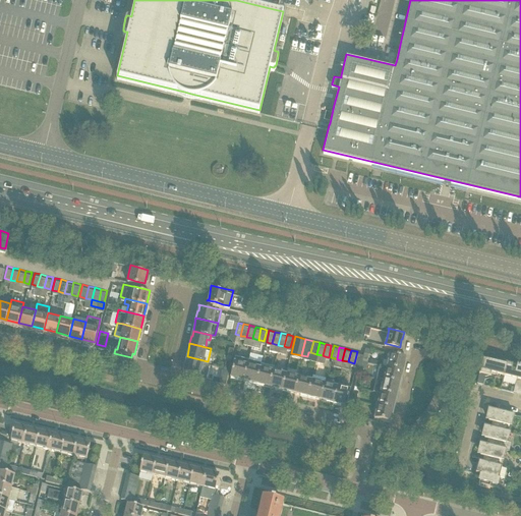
[(389,356),(387,363),(402,367),(404,360),(403,360),(405,355),(406,355),(406,354),(388,350),(386,355),(389,356)]
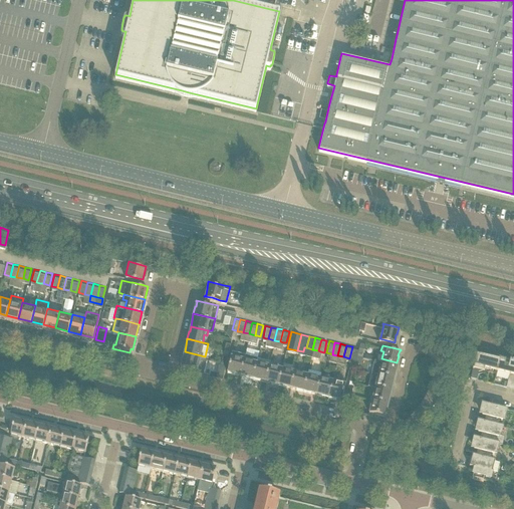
[(245,351),(245,352),(257,355),(259,349),(246,346),(245,351)]
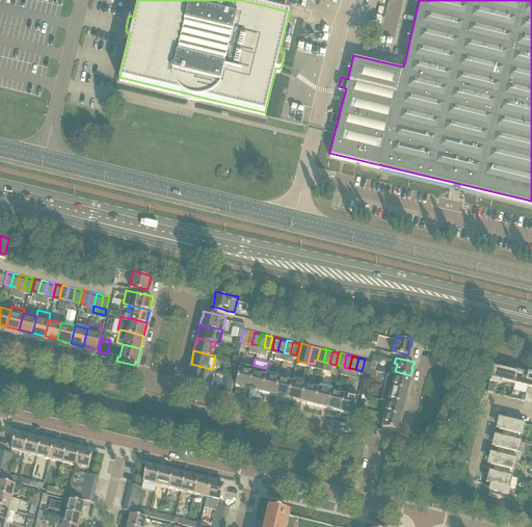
[(370,360),(365,359),(362,371),(363,371),(368,372),(369,365),(370,360)]
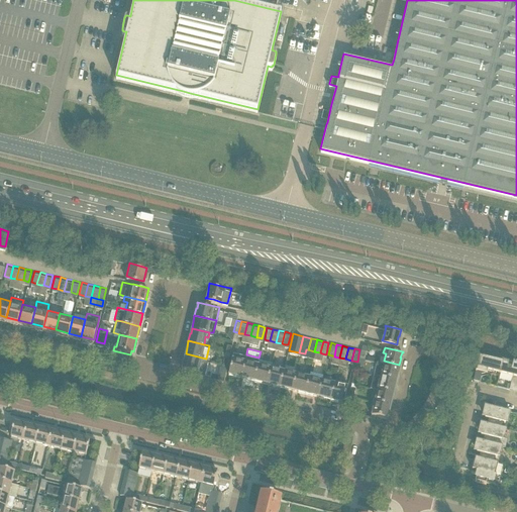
[(235,373),(241,374),(243,363),(245,356),(246,353),(233,350),(228,372),(235,373)]
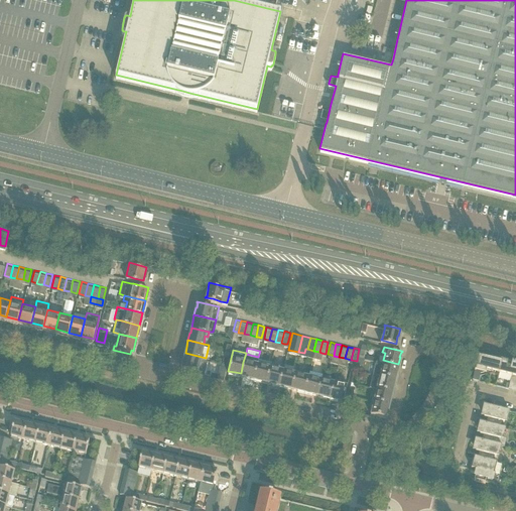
[(487,365),(499,368),(502,355),(479,350),(475,367),(476,367),(476,366),(486,368),(487,365)]
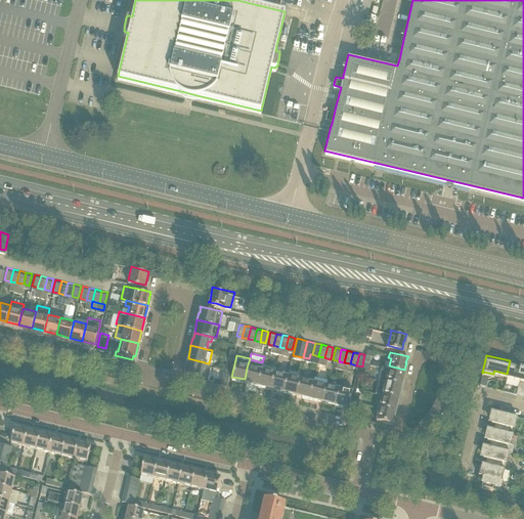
[(185,368),(184,372),(200,375),(200,377),(207,379),(211,363),(209,363),(188,358),(187,363),(186,363),(185,368)]
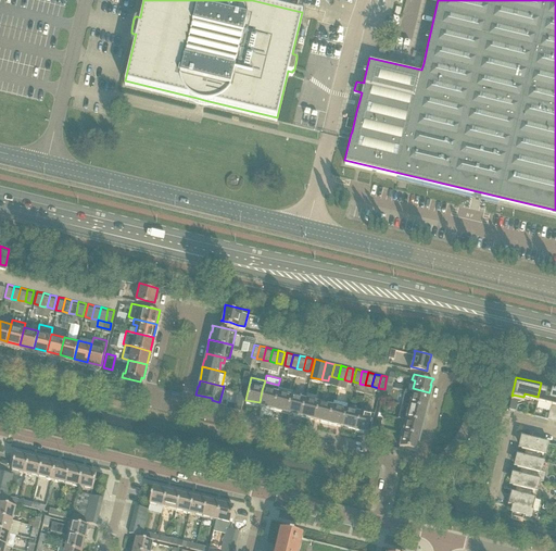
[(262,390),(260,402),(265,403),(265,404),(273,407),(277,390),(277,389),(278,385),(265,382),(264,384),(262,390)]
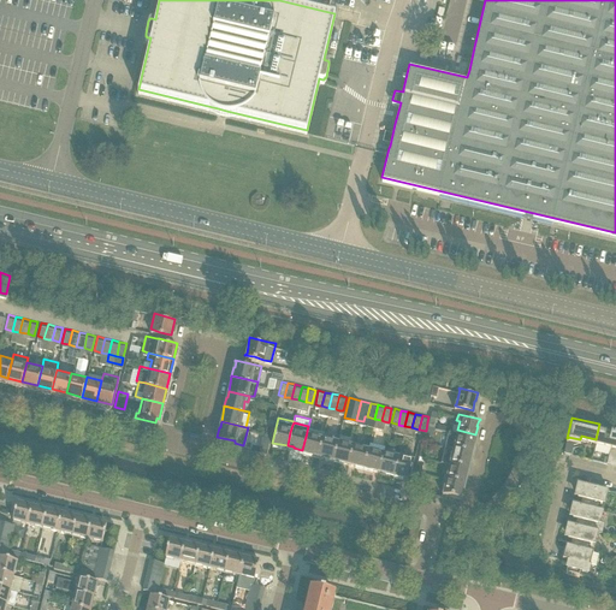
[(615,427),(599,424),(596,439),(615,444),(615,427)]
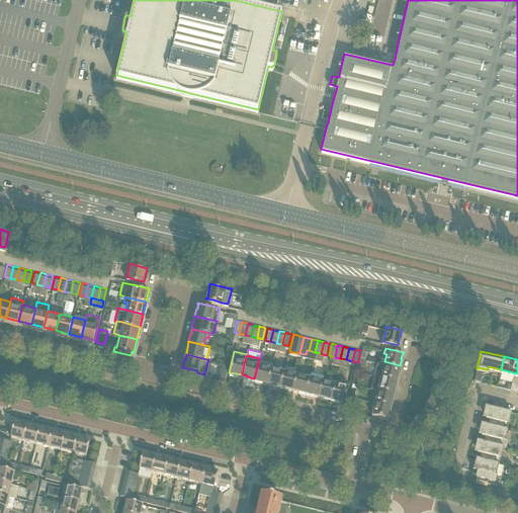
[(376,360),(373,372),(397,378),(398,372),(399,372),(400,365),(394,363),(384,361),(376,360)]
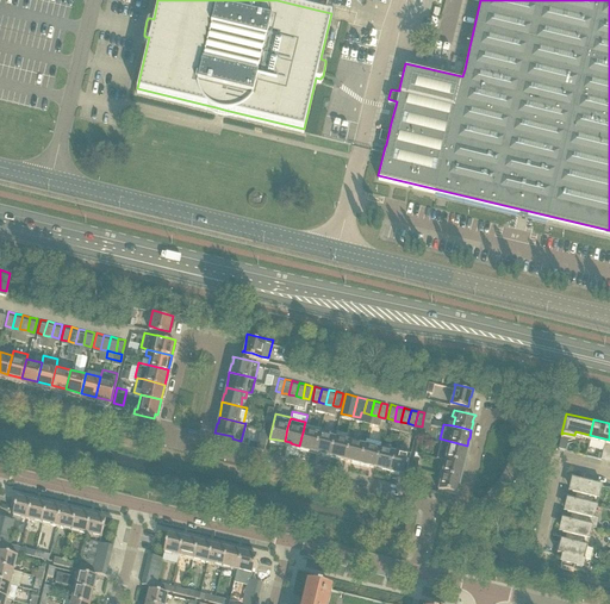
[(307,447),(315,448),(319,430),(304,427),(299,446),(307,448),(307,447)]
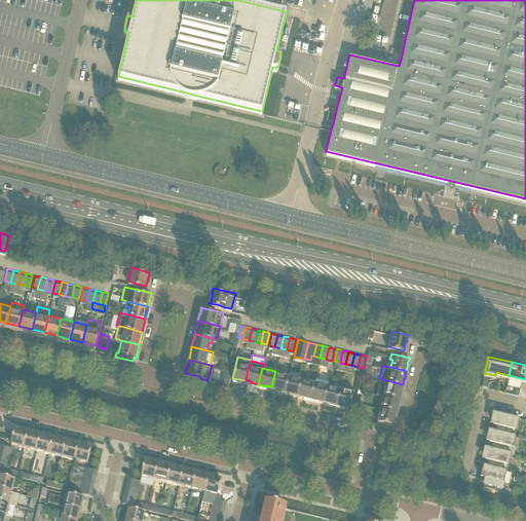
[(224,370),(221,382),(227,384),(229,377),(230,372),(224,370)]
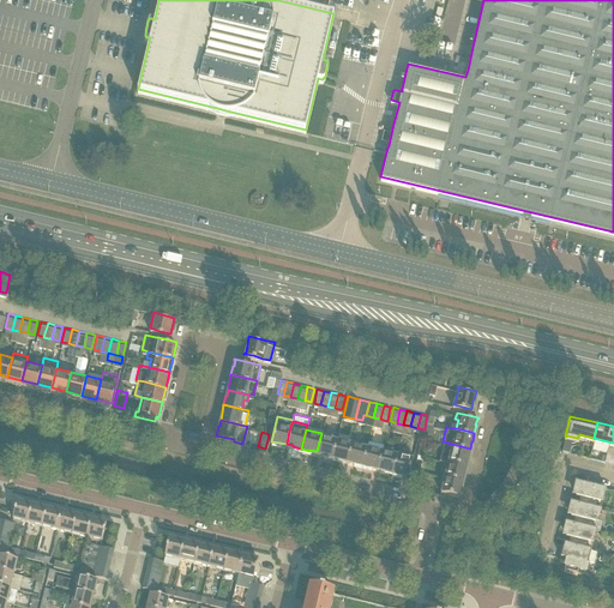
[(323,453),(331,456),(336,437),(321,433),(317,451),(324,453),(323,453)]
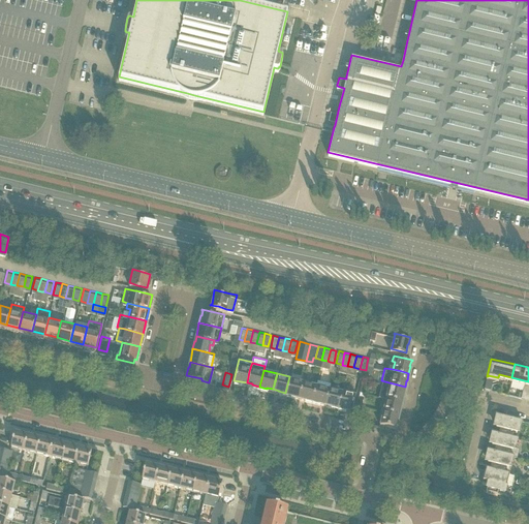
[(293,394),(299,395),(303,380),(289,376),(285,393),(293,395),(293,394)]
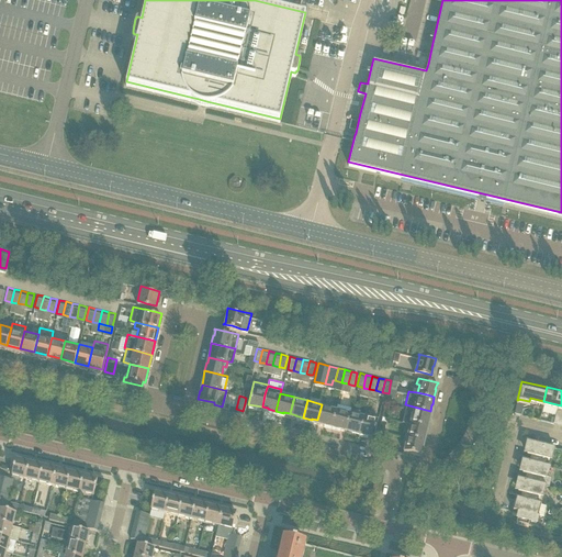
[(324,422),(332,424),(335,408),(322,404),(317,420),(324,422)]
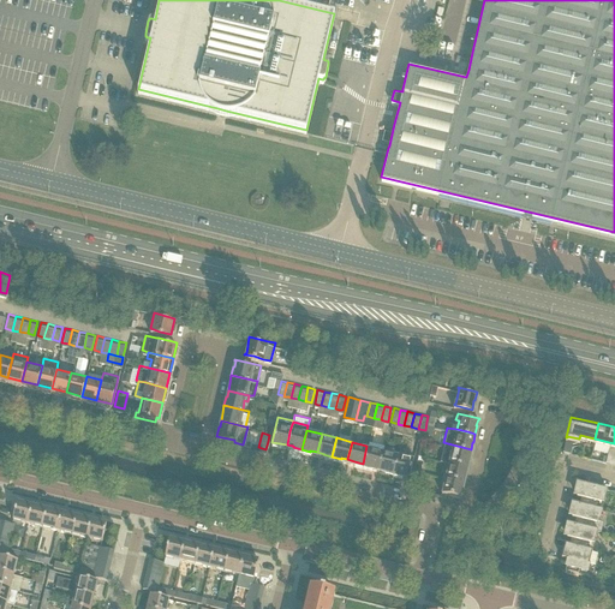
[(443,442),(440,458),(449,460),(467,464),(470,455),(469,455),(471,449),(443,442)]
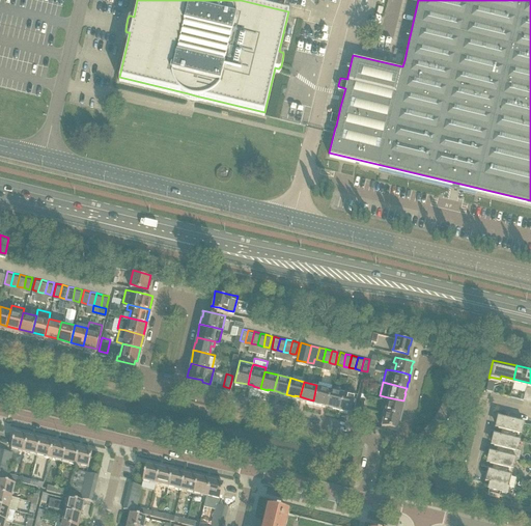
[(320,402),(326,404),(330,388),(316,385),(313,400),(320,403),(320,402)]
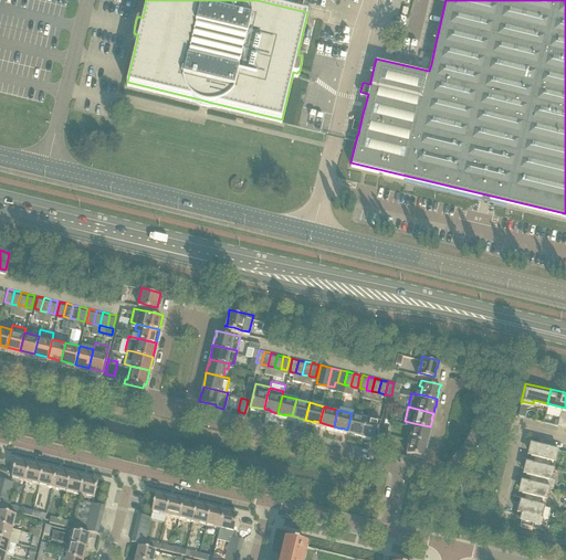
[(354,432),(362,433),(366,416),(352,413),(347,430),(354,431),(354,432)]
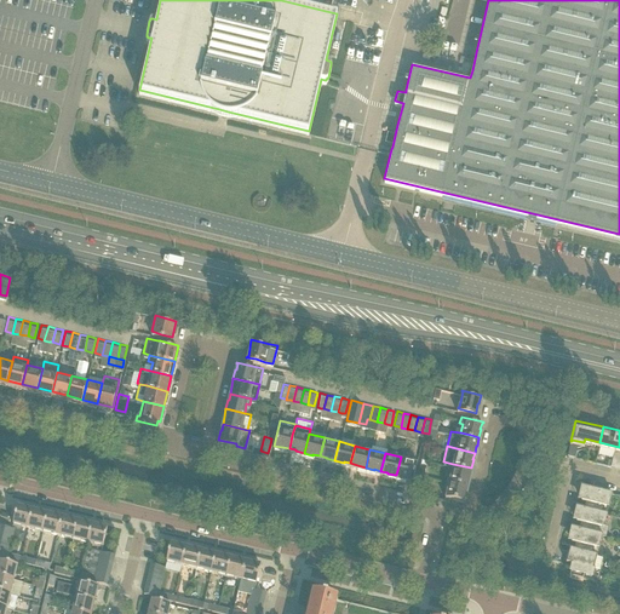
[(401,457),(396,475),(405,477),(405,476),(411,478),(411,480),(412,480),(417,460),(401,457)]
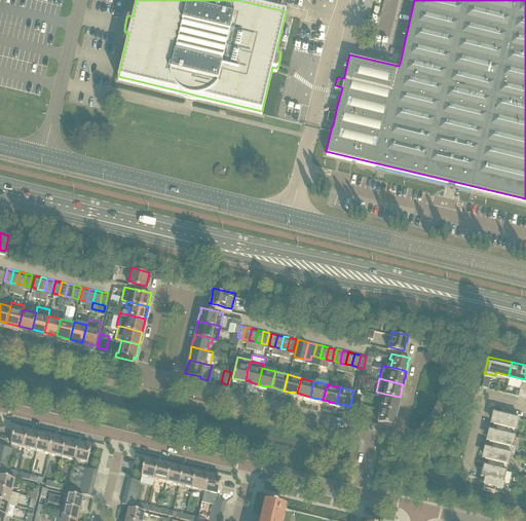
[(380,401),(379,406),(381,406),(396,410),(398,404),(399,404),(400,397),(384,394),(382,401),(380,401)]
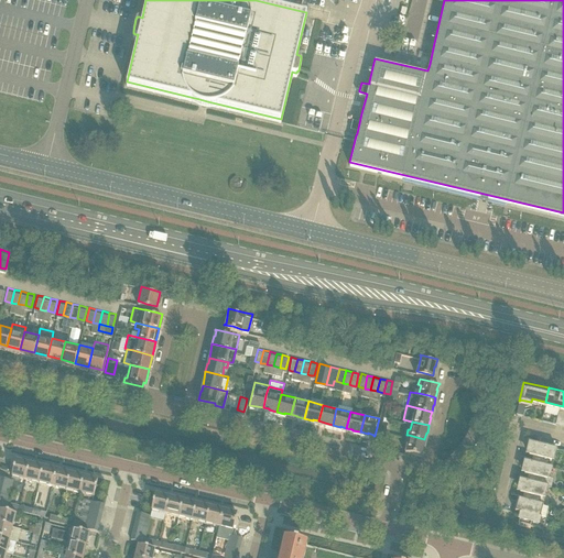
[(407,435),(404,439),(408,440),(405,449),(422,453),(424,446),(423,446),(424,439),(409,435),(407,435)]
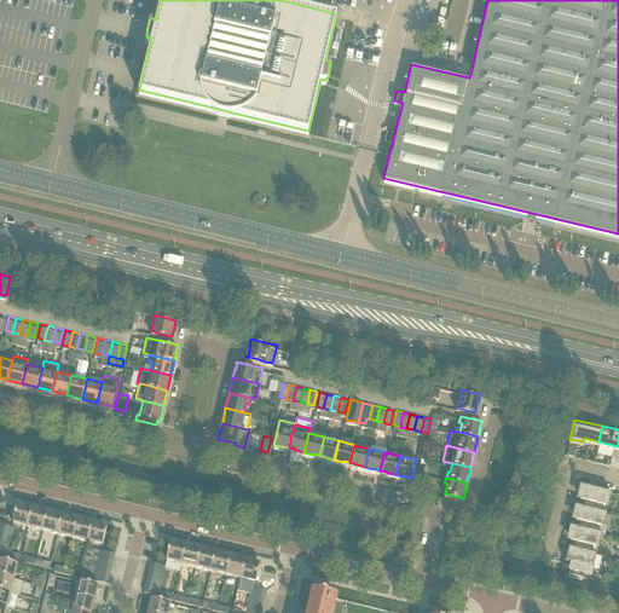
[(574,502),(606,509),(607,509),(601,508),(603,501),(605,502),(611,490),(612,489),(580,481),(579,481),(580,483),(579,491),(582,491),(580,496),(584,497),(583,503),(574,502)]
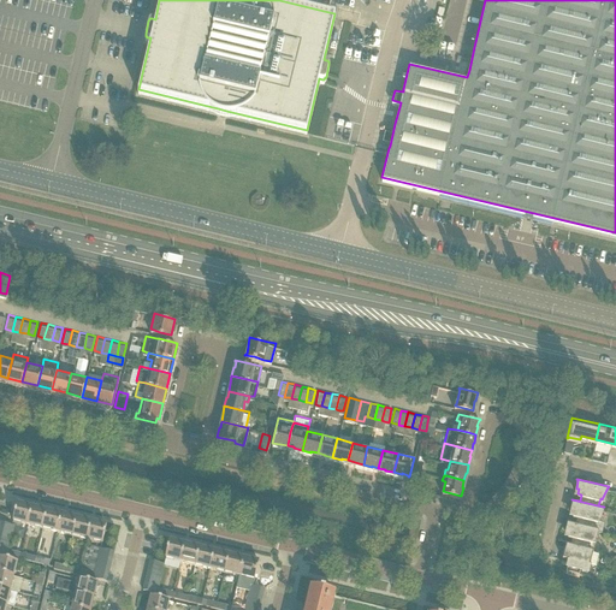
[(17,498),(12,516),(28,520),(33,502),(17,498)]
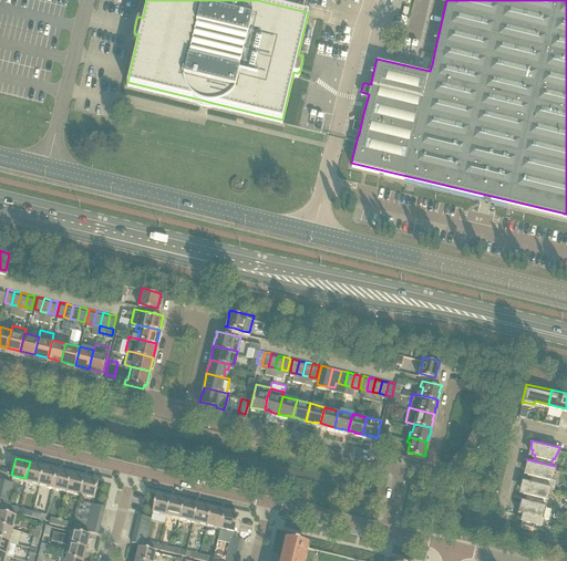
[(527,460),(526,467),(528,468),(527,473),(531,473),(529,479),(545,484),(546,484),(550,485),(554,486),(555,486),(555,485),(556,481),(556,479),(556,478),(550,476),(554,467),(555,467),(555,466),(550,465),(534,461),(526,459),(527,460)]
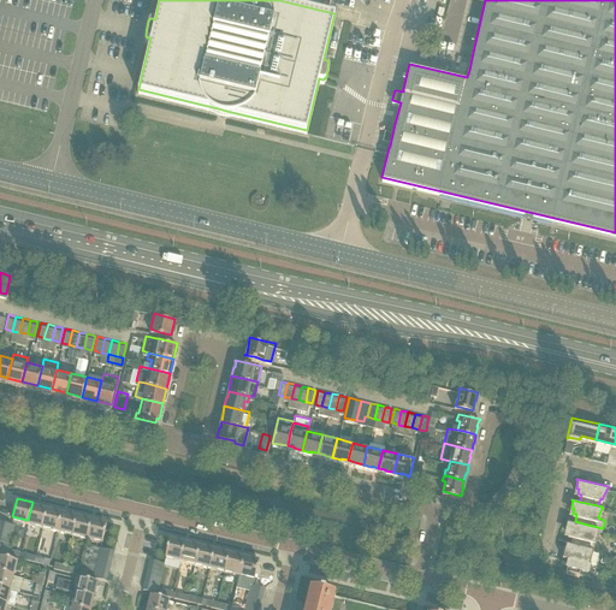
[(28,520),(42,523),(47,505),(33,502),(28,520)]
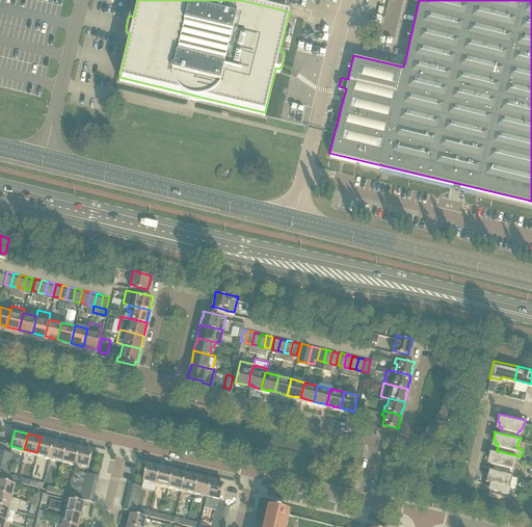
[(36,452),(49,455),(53,440),(41,437),(36,452)]
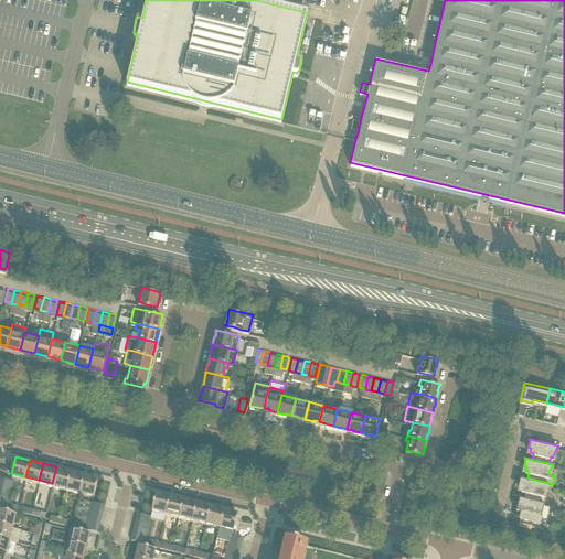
[(52,483),(66,486),(70,470),(56,466),(52,483)]
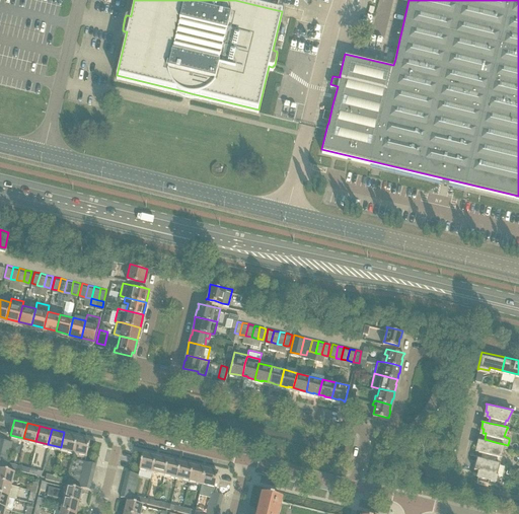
[(61,447),(73,450),(77,435),(64,432),(61,447)]
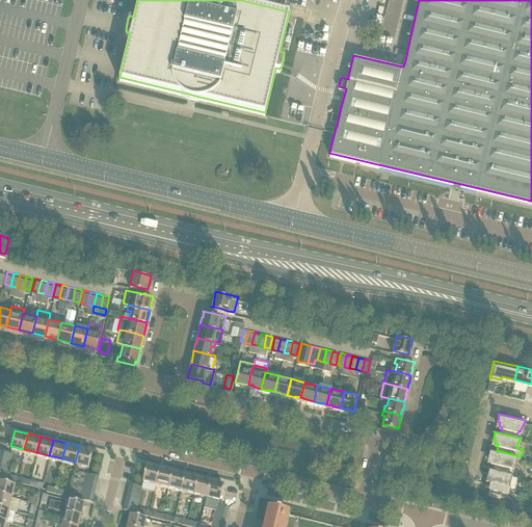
[(79,446),(75,462),(88,465),(91,449),(79,446)]
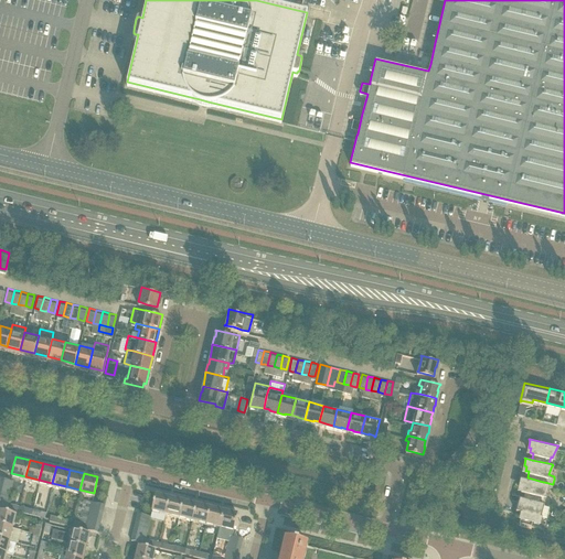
[(1,474),(0,476),(0,481),(12,484),(13,477),(11,476),(1,474)]
